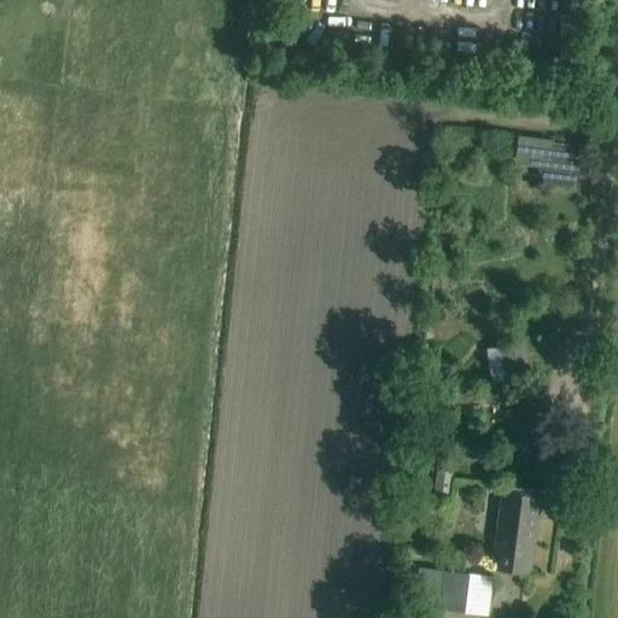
[(552,141),(517,138),(513,165),(536,168),(543,185),(570,188),(583,170),(578,167),(570,146),(552,144),(552,141)]
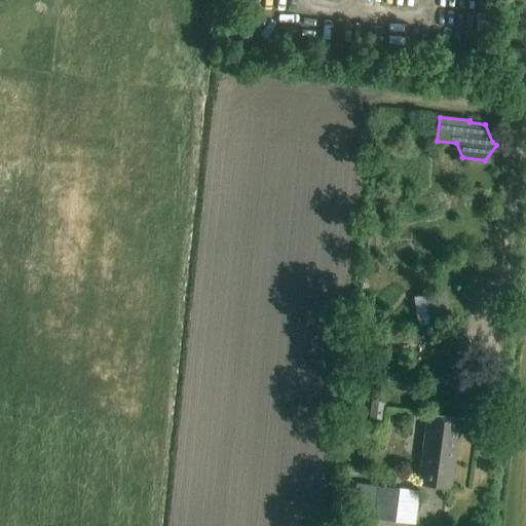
[(448,294),(415,298),(418,326),(452,322),(448,294)]
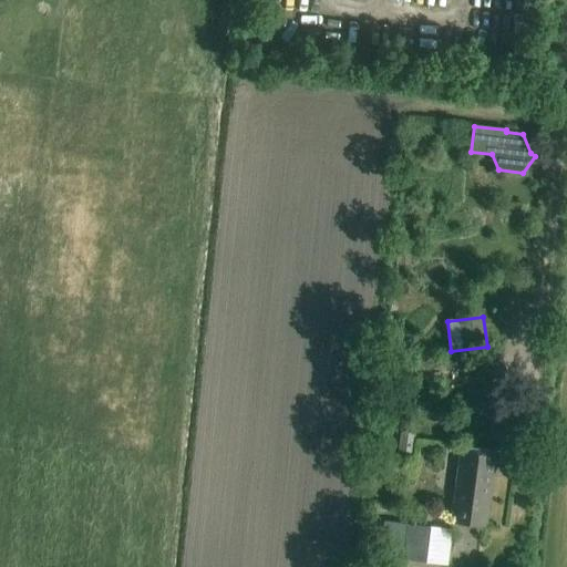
[(416,429),(403,426),(400,453),(413,455),(416,429)]
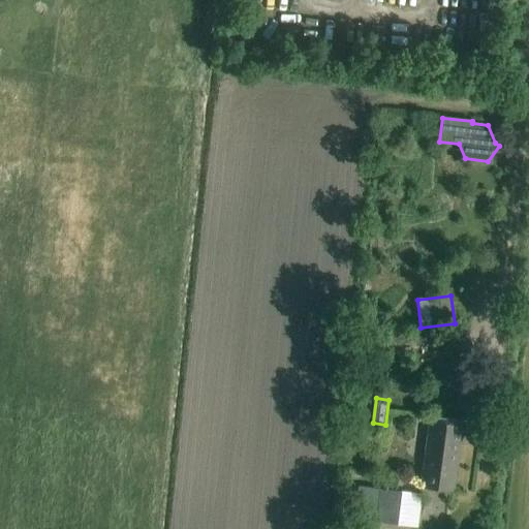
[(453,492),(462,422),(430,417),(422,488),(453,492)]
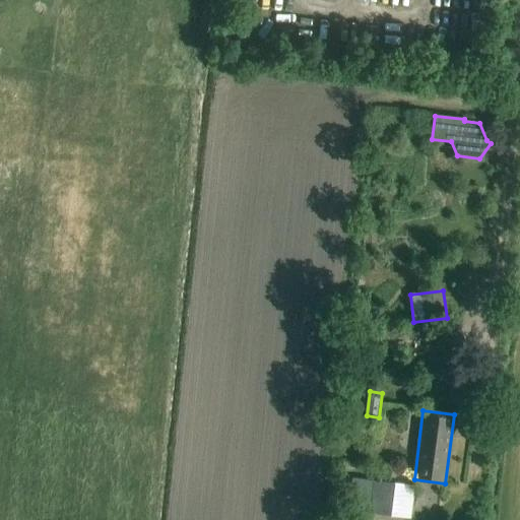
[(390,518),(394,484),(352,479),(347,519),(369,519),(370,515),(390,518)]
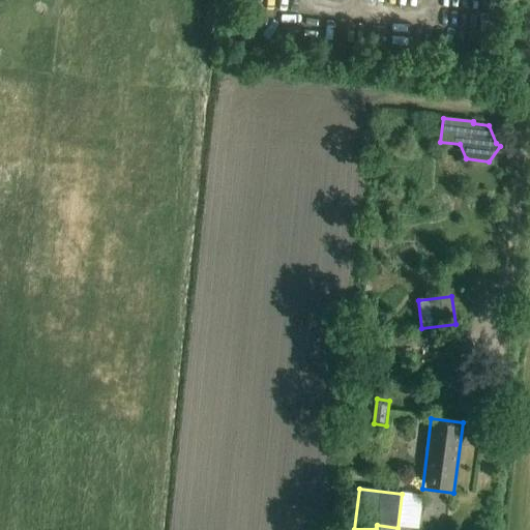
All buildings are outlined.
